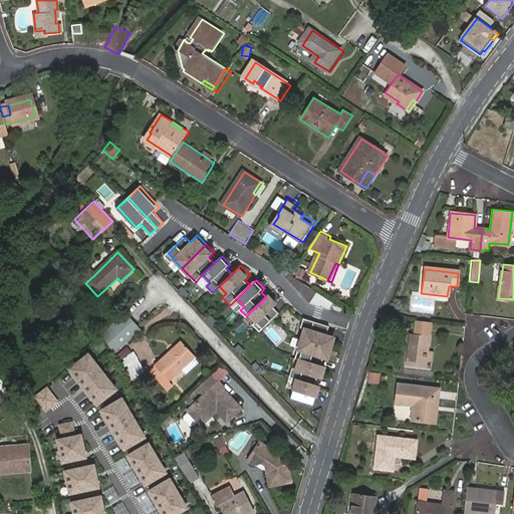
[(270,293),(266,297),(249,313),(256,321),(253,324),(260,332),(280,313),(275,307),(279,303),(270,293)]
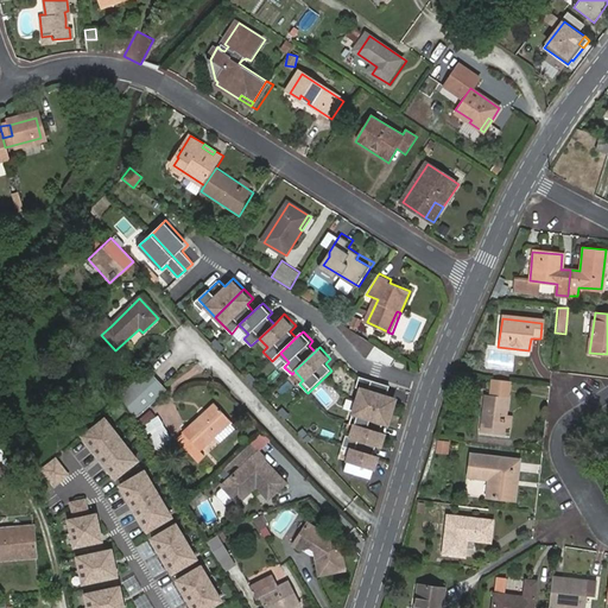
[(147,369),(119,396),(134,420),(165,391),(147,369)]
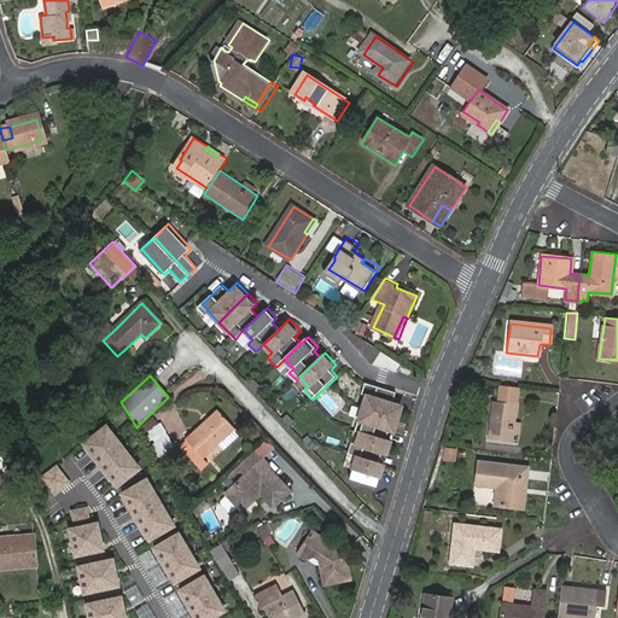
[(397,392),(366,382),(362,394),(367,395),(363,404),(403,418),(407,403),(395,400),(397,392)]
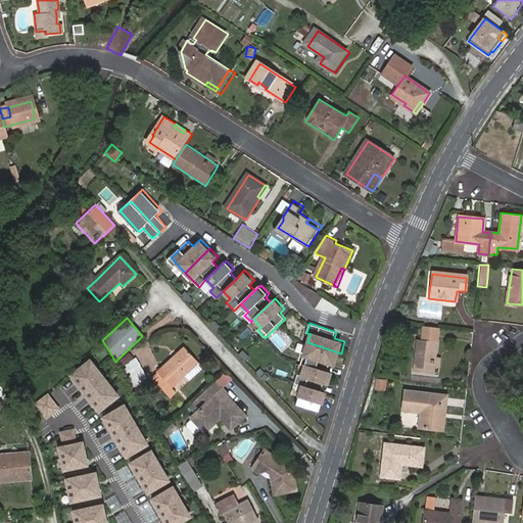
[(442,358),(438,357),(440,341),(417,338),(414,371),(436,373),(437,367),(441,367),(442,358)]
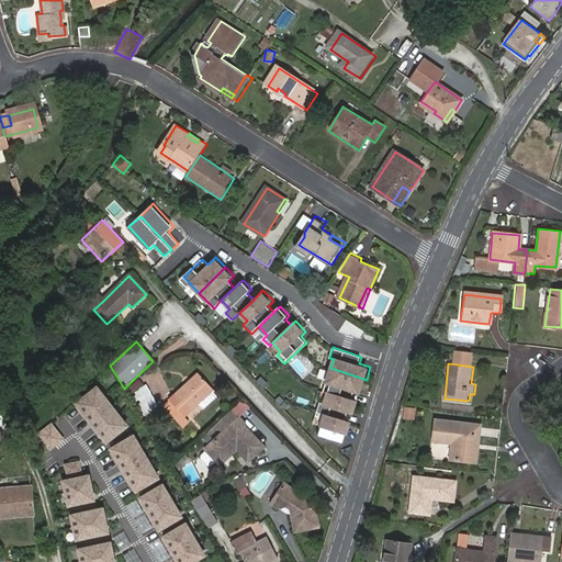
[(362,394),(367,380),(330,368),(324,389),(328,390),(352,397),(353,392),(362,394)]
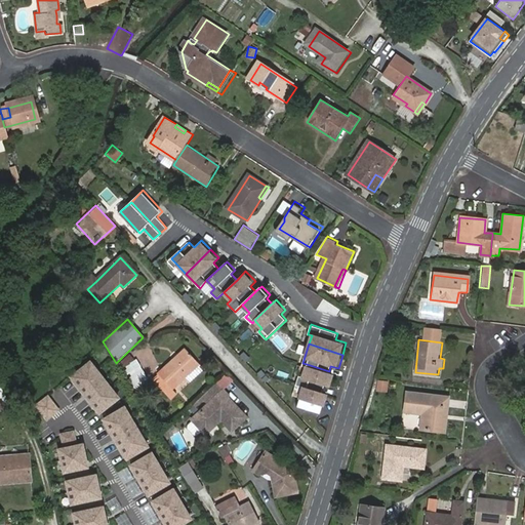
[(185,351),(158,376),(171,391),(198,364),(185,351)]
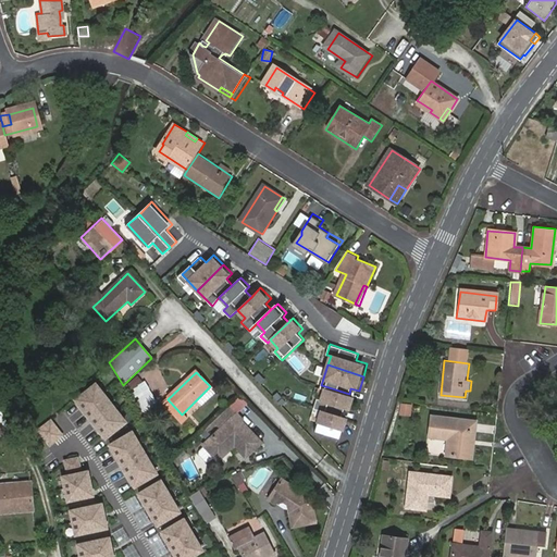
[(125,384),(143,412),(157,404),(139,375),(125,384)]
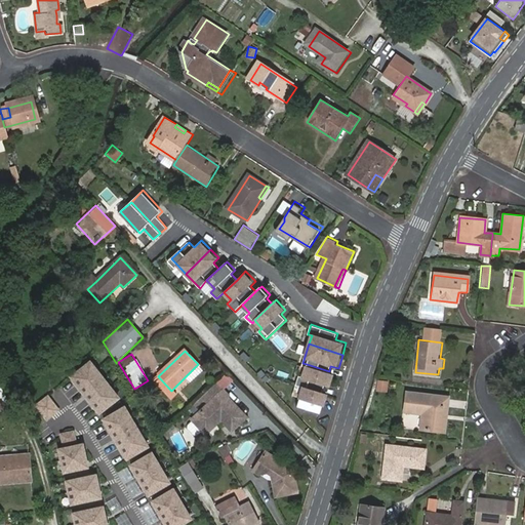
[(90,363),(72,377),(99,413),(117,398),(90,363)]
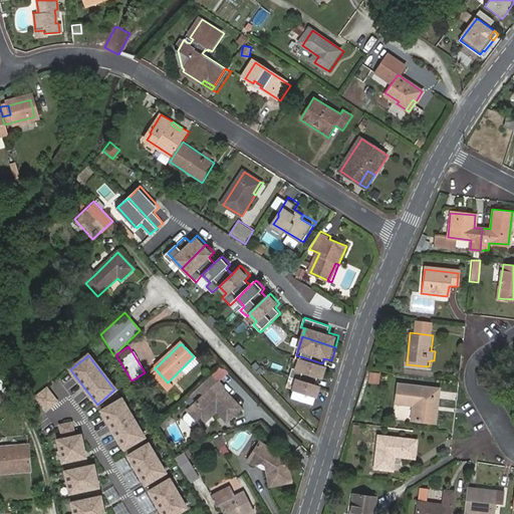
[(329,365),(322,363),(300,356),(296,369),(294,368),(291,375),(317,383),(319,377),(325,379),(329,365)]
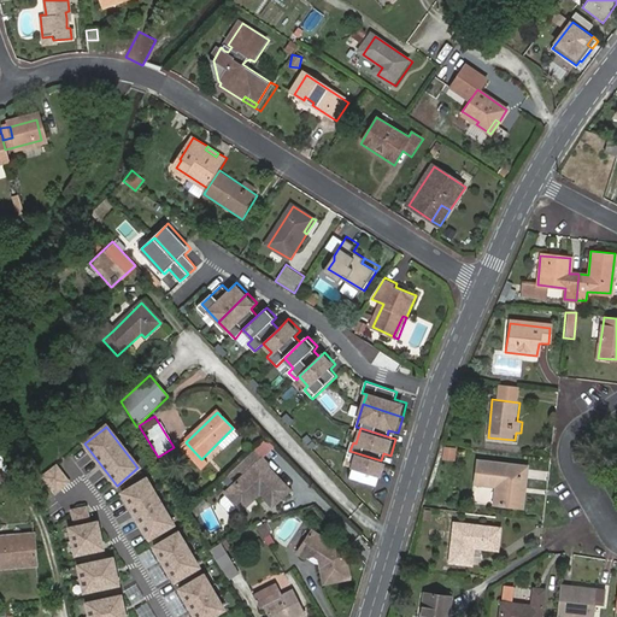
[(442,446),(441,459),(454,460),(456,447),(442,446)]
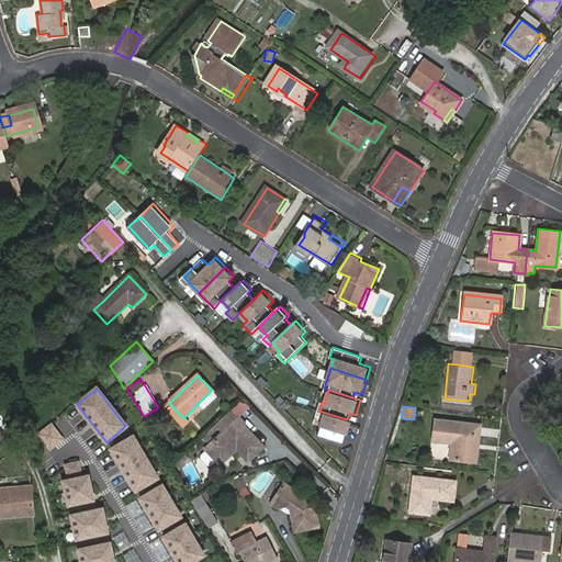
[(266,446),(245,424),(246,423),(233,409),(209,433),(214,438),(204,448),(221,465),(238,449),(249,460),(266,446)]
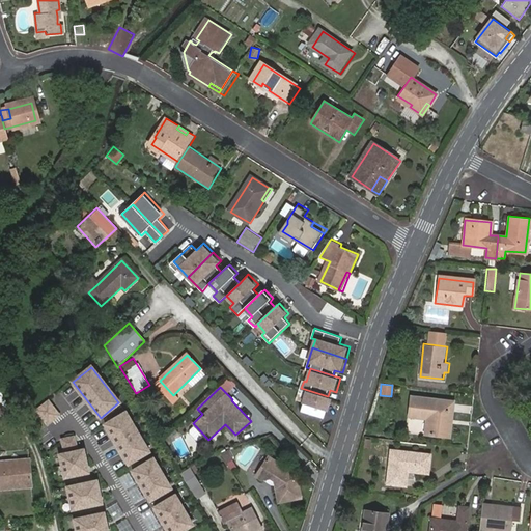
[(333,398),(328,396),(301,388),(298,399),(314,404),(311,413),(324,417),(327,410),(329,410),(333,398)]
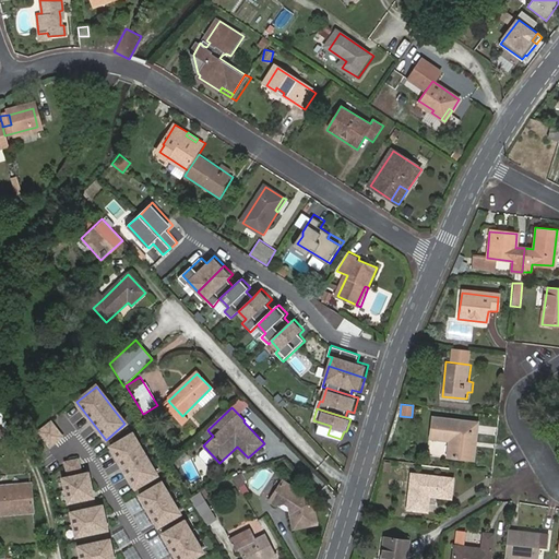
[(433,415),(431,440),(450,442),(448,458),(476,461),(480,421),(433,415)]
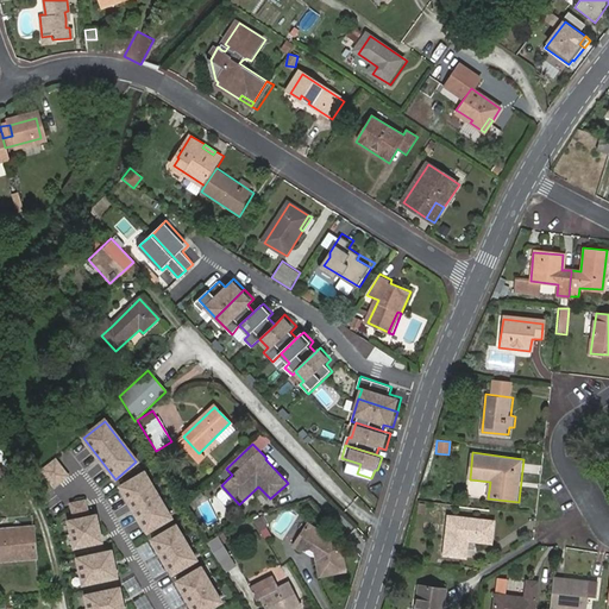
[(56,462),(43,471),(55,488),(68,477),(56,462)]
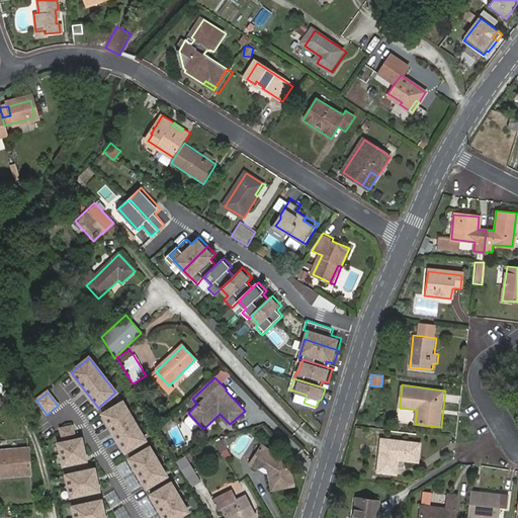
[(122,402),(102,414),(125,451),(145,440),(122,402)]
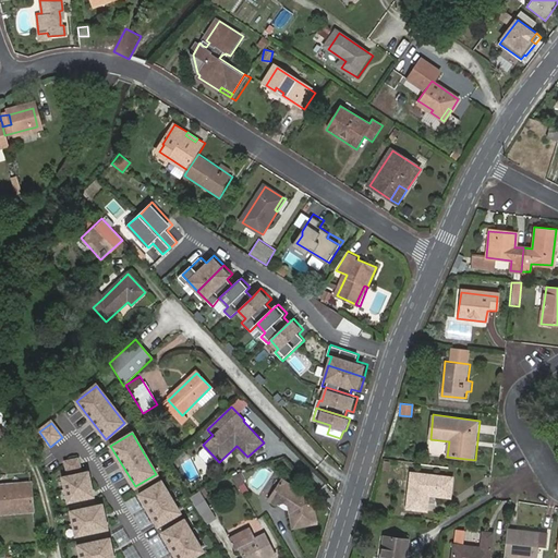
[(79,459),(65,462),(68,472),(81,469),(79,459)]
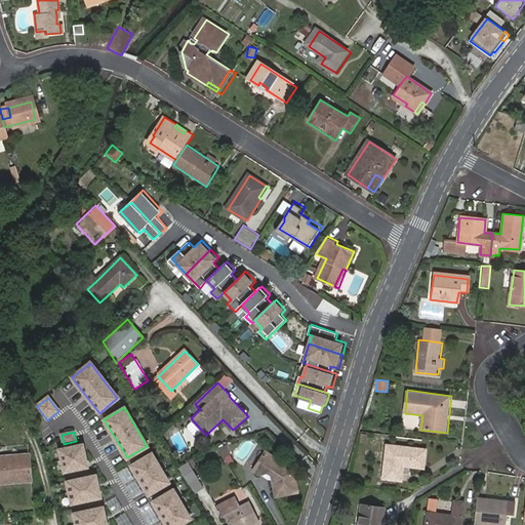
[(83,443),(59,448),(65,471),(88,466),(83,443)]
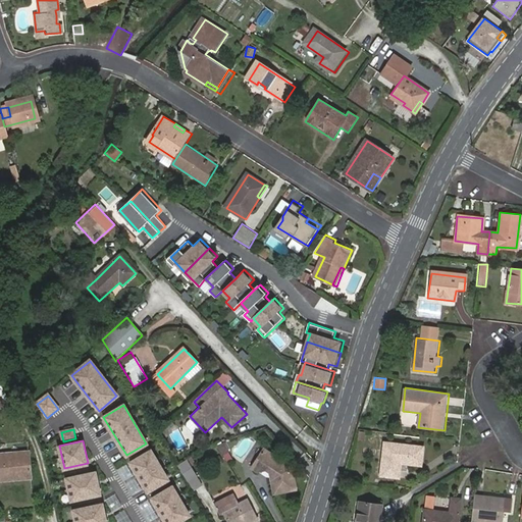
[(0,445),(0,455),(30,453),(29,442),(0,445)]
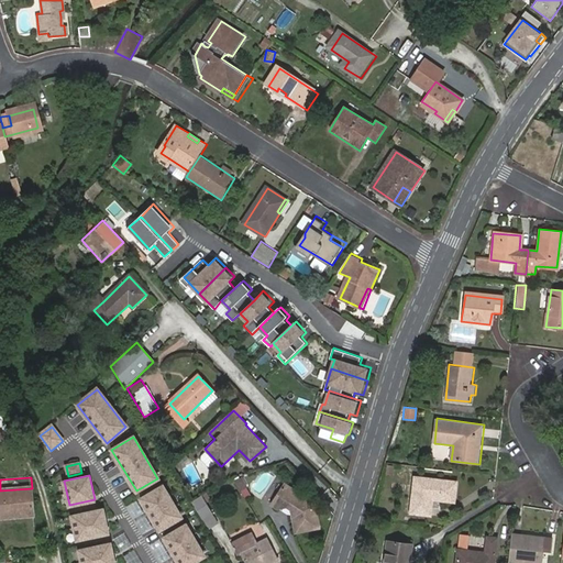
[(233,482),(238,490),(247,486),(243,477),(233,482)]
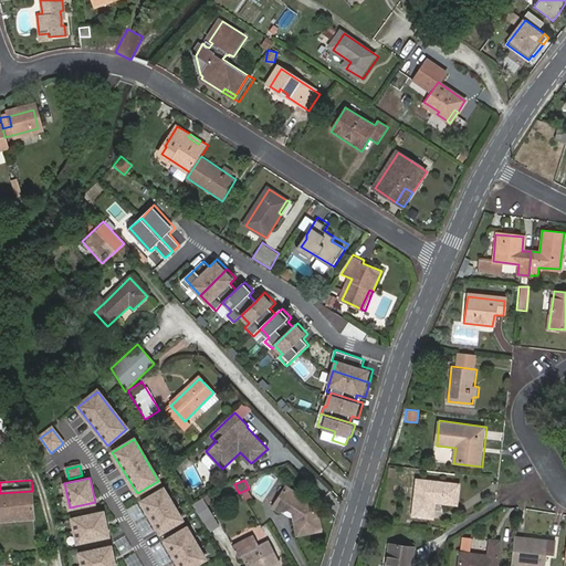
[(418,482),(412,519),(431,520),(433,504),(457,506),(458,488),(418,482)]
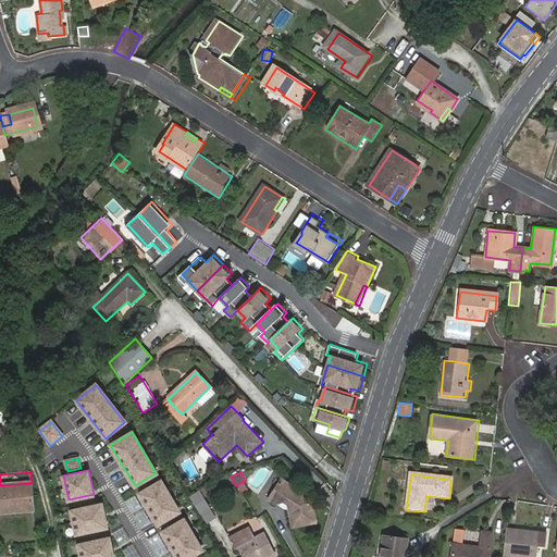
[(195,481),(200,490),(210,483),(205,475),(195,481)]
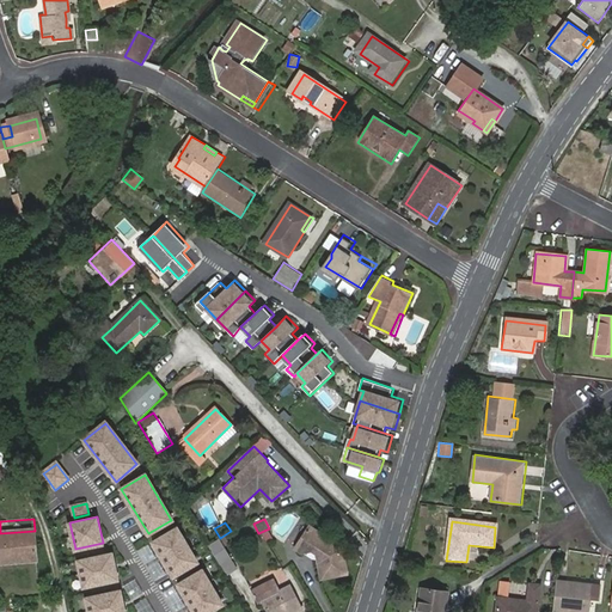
[(342,545),(308,525),(295,546),(317,561),(320,579),(347,574),(342,545)]
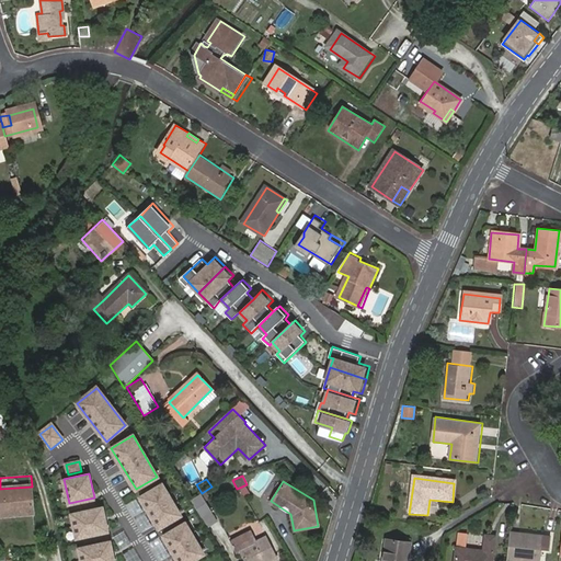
[(180,515),(161,484),(140,496),(158,528),(180,515)]
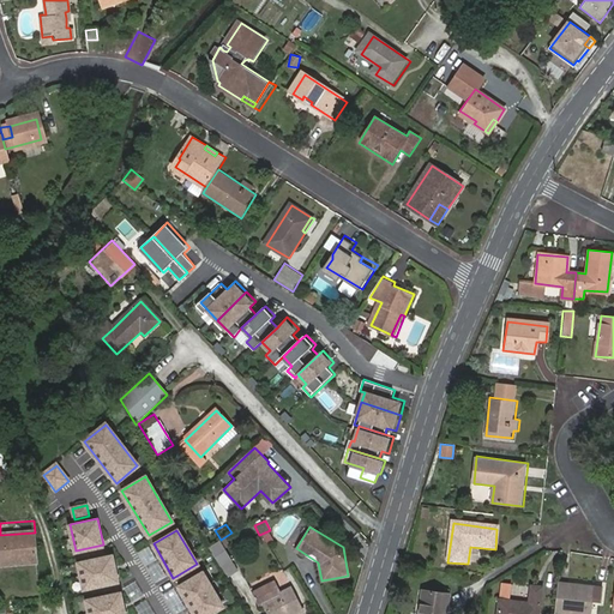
[(35,533),(0,535),(0,564),(41,560),(38,533),(35,533)]
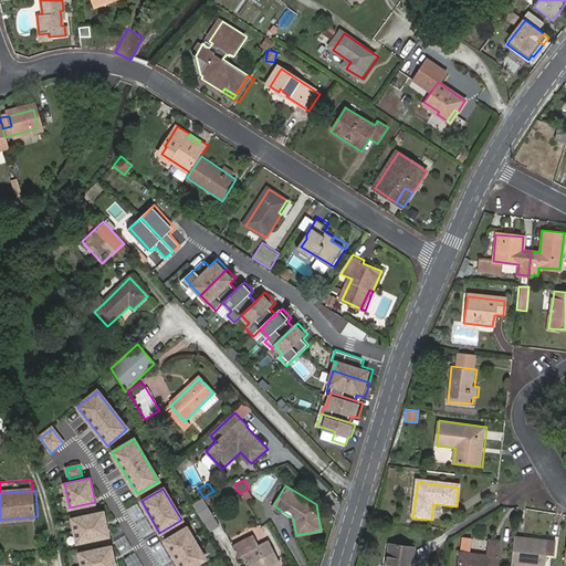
[(197,507),(207,523),(217,517),(207,501),(197,507)]
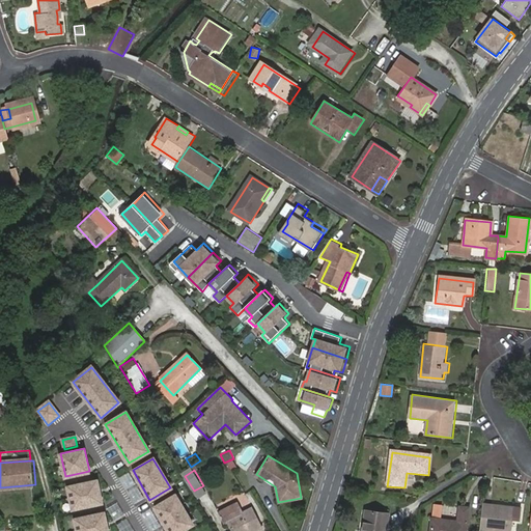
[(98,480),(68,487),(74,509),(103,503),(98,480)]
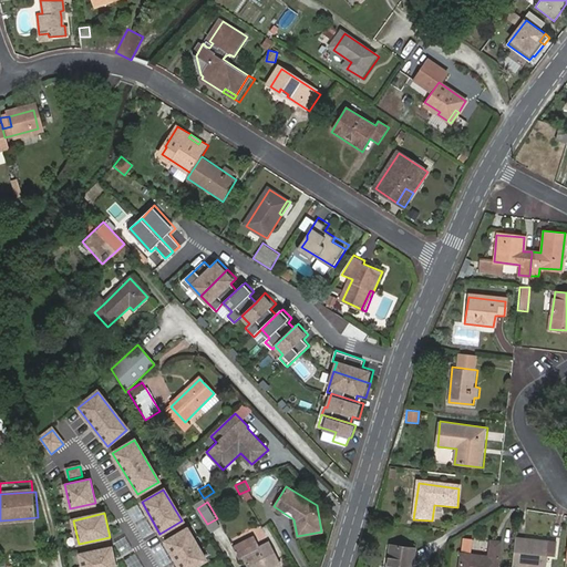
[(187,528),(165,542),(181,566),(192,566),(205,559),(187,528)]
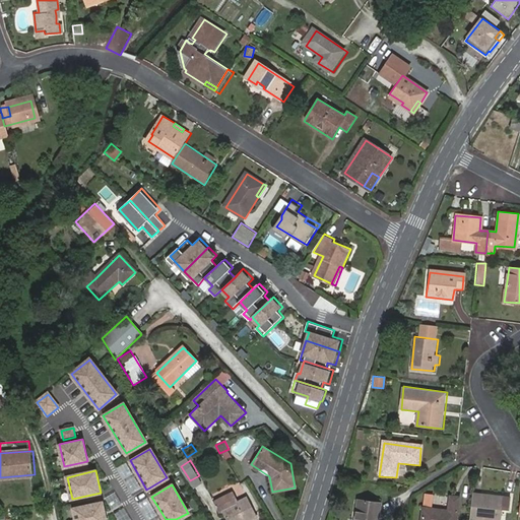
[(216,506),(221,515),(224,514),(228,519),(251,519),(259,516),(249,499),(238,506),(233,497),(216,506)]
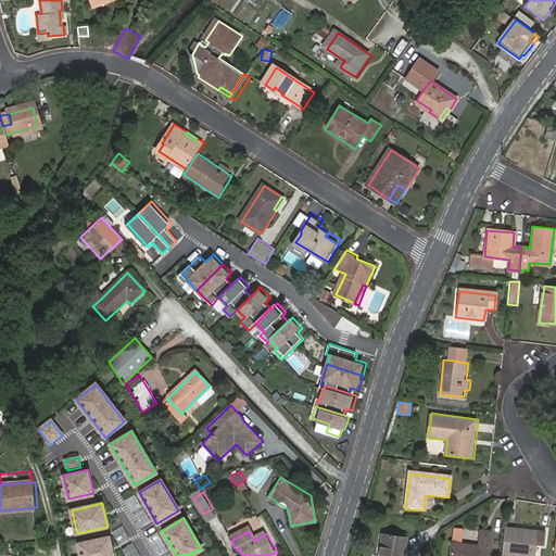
[(546,536),(506,531),(502,555),(535,555),(536,548),(545,550),(546,536)]
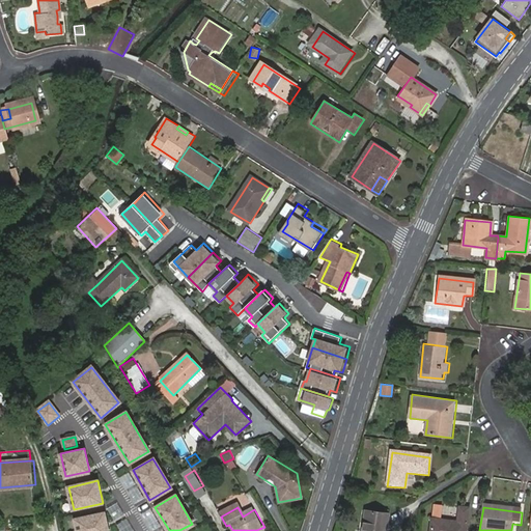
[(366,508),(362,530),(388,530),(392,512),(366,508)]
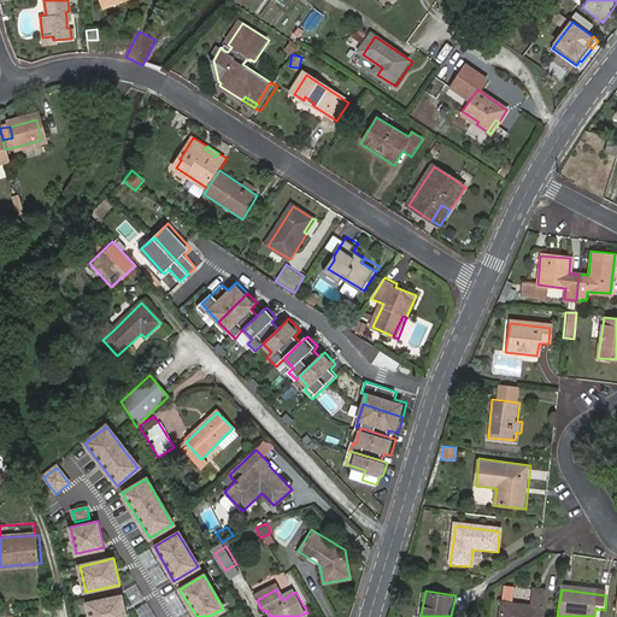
[(503,606),(501,616),(541,616),(545,593),(534,592),(533,607),(503,606)]
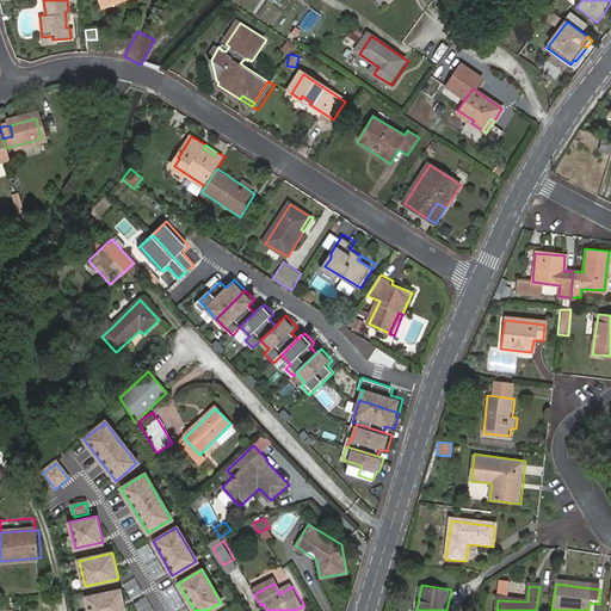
[(125,610),(122,590),(85,598),(87,610),(125,610)]
